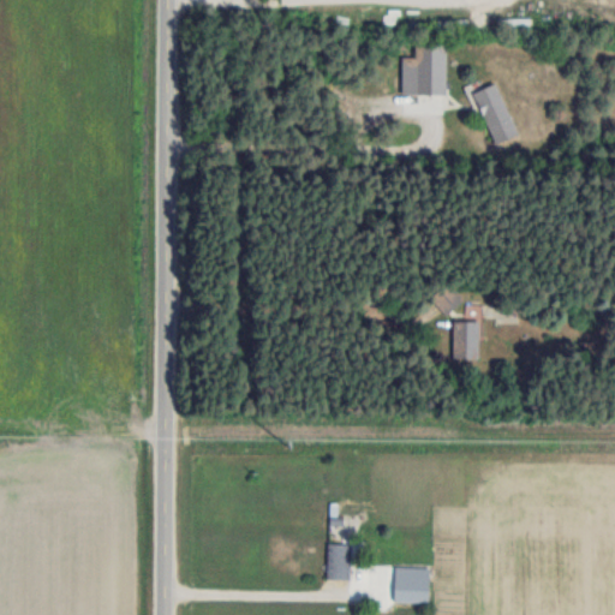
[(445,43),(401,43),(401,94),(445,94),(445,43)]
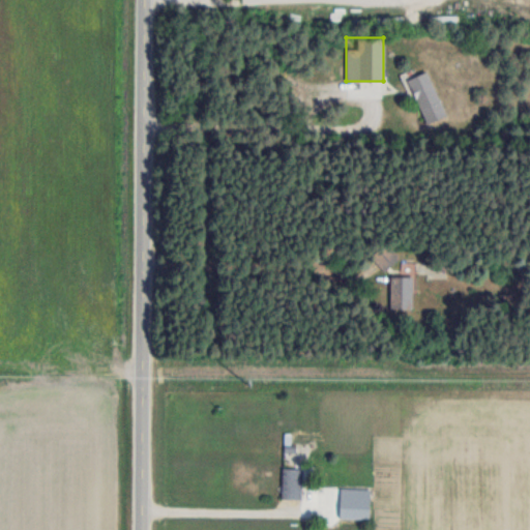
[(425,124),(444,117),(427,71),(408,80),(425,124)]
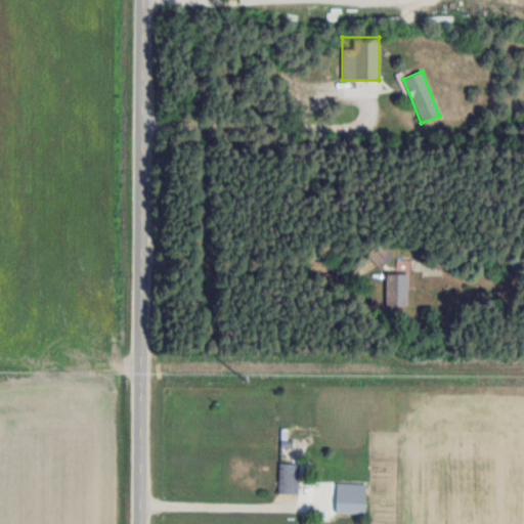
[(386,272),(386,305),(408,305),(408,272),(386,272)]
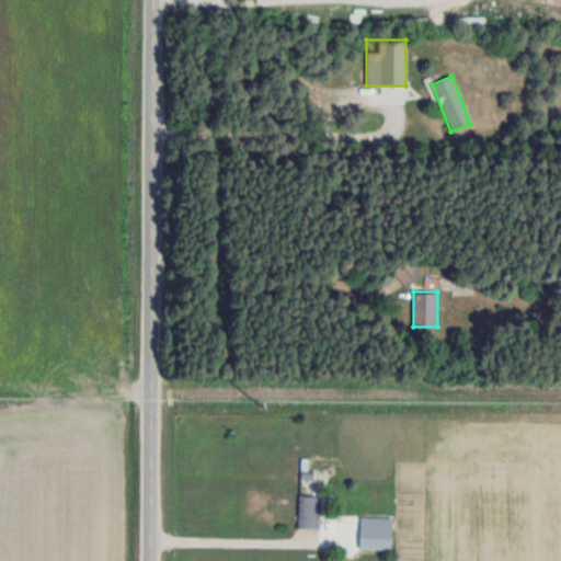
[(319,495),(298,495),(298,528),(319,528),(319,495)]
